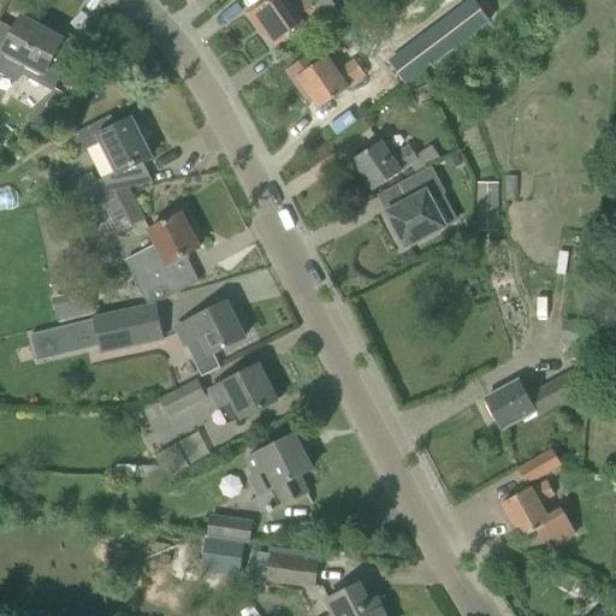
[(258,5),(246,13),(260,35),(265,31),(276,46),(295,33),(317,17),(303,0),(295,6),(290,0),(273,0),(268,4),(260,9),(258,5)]
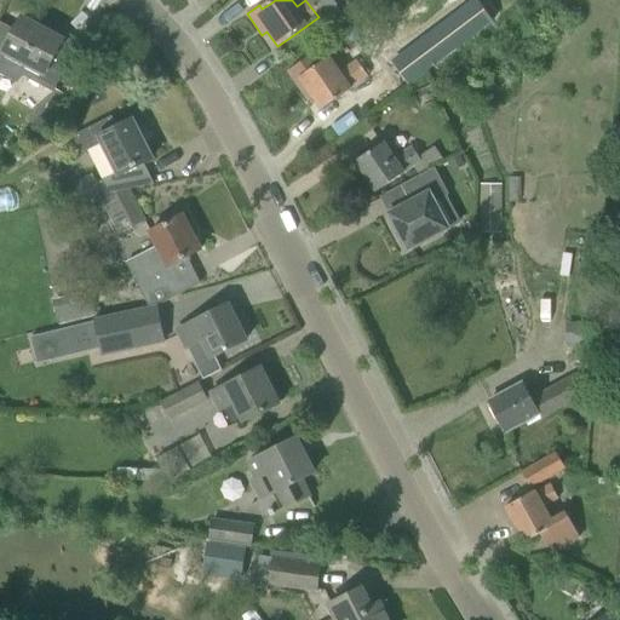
[(0,65),(6,55),(42,74),(38,81),(53,90),(74,52),(59,45),(62,40),(22,18),(15,30),(0,22),(0,65)]
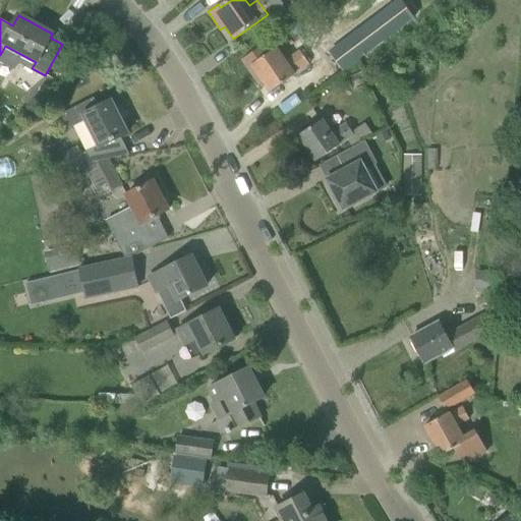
[(342,51),(354,42),(337,16),(306,39),(327,67),(344,54),(342,51)]
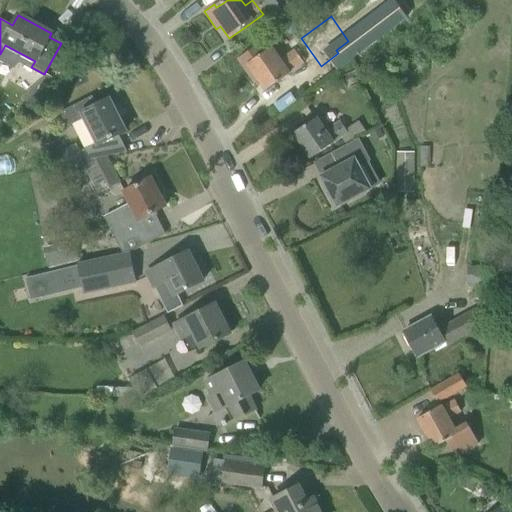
[(288,72),(303,62),(293,50),(279,60),(271,47),(265,51),(260,43),(237,59),(254,84),(258,81),(265,91),(281,80),(289,73),(288,72)]
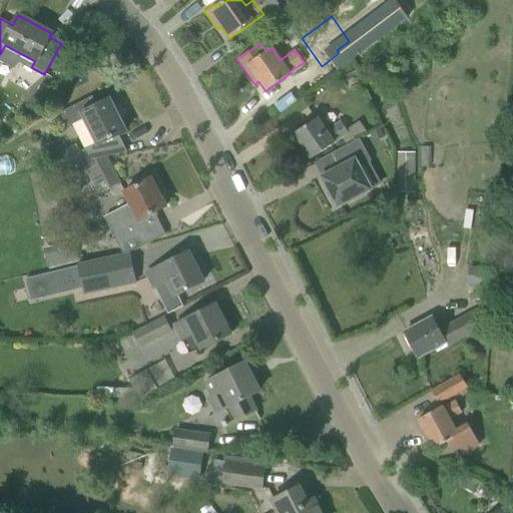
[(27,105),(40,94),(33,86),(21,98),(27,105)]
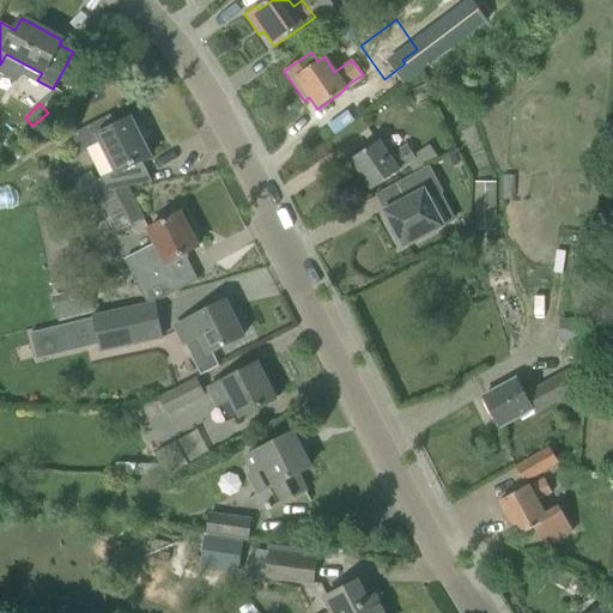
[(111,190),(127,188),(147,183),(152,182),(152,181),(147,181),(139,163),(151,157),(131,119),(115,126),(110,115),(89,126),(72,134),(80,151),(99,141),(115,171),(96,181),(91,173),(66,184),(72,199),(111,190)]
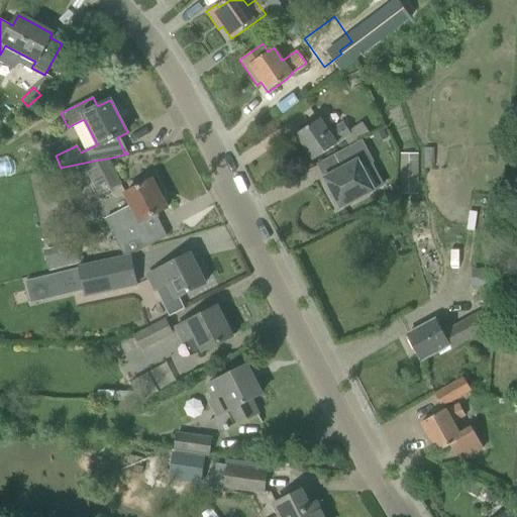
[(336,145),(336,144),(351,134),(343,122),(328,133),(319,119),(297,134),(314,161),(336,145)]
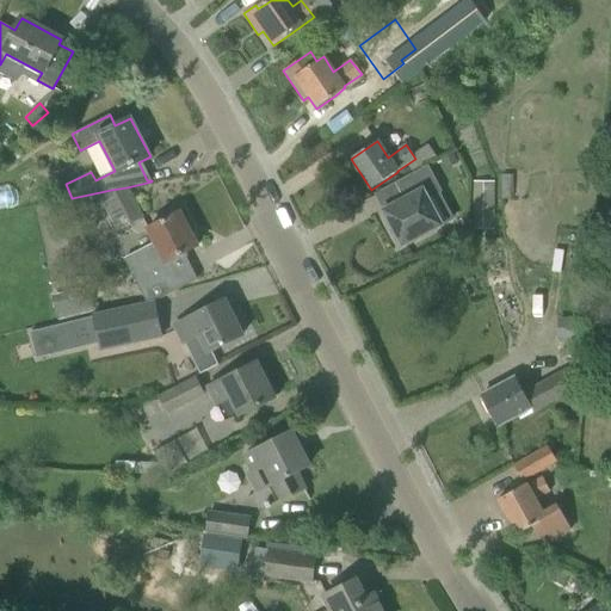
[(451,152),(440,158),(446,167),(457,161),(451,152)]
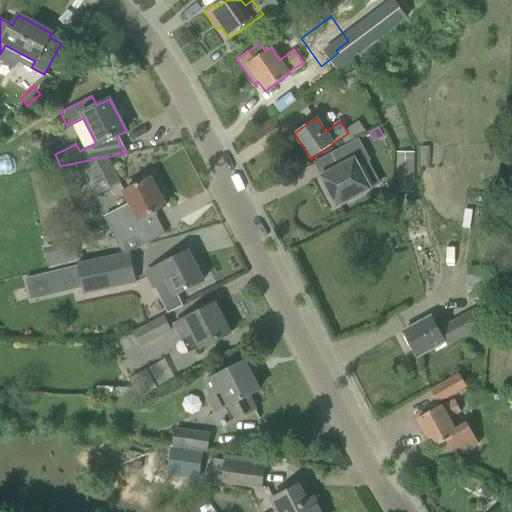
[(358,167),(370,161),(358,139),(331,153),(338,167),(321,177),(328,191),(325,193),(332,205),(335,204),(336,207),(370,189),(358,167)]
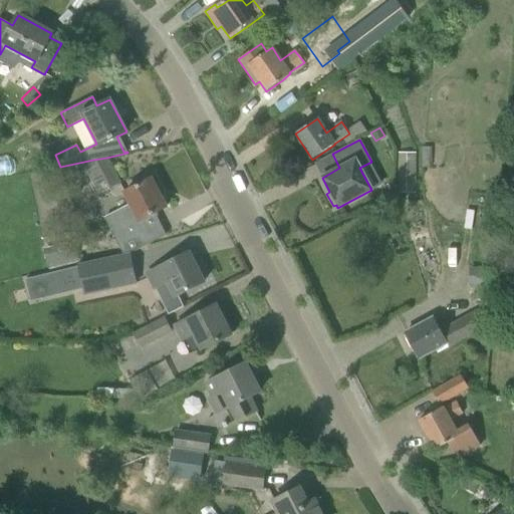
[(397,193),(415,193),(416,153),(398,153),(397,193)]
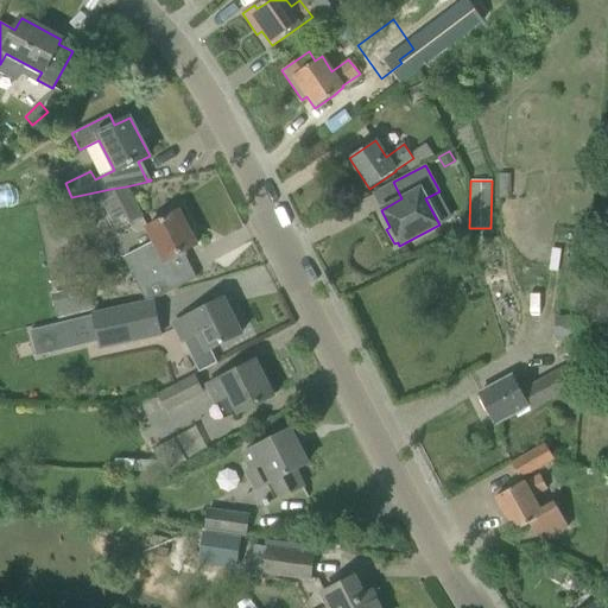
[(126,187),(111,189),(130,225),(143,217),(126,187)]
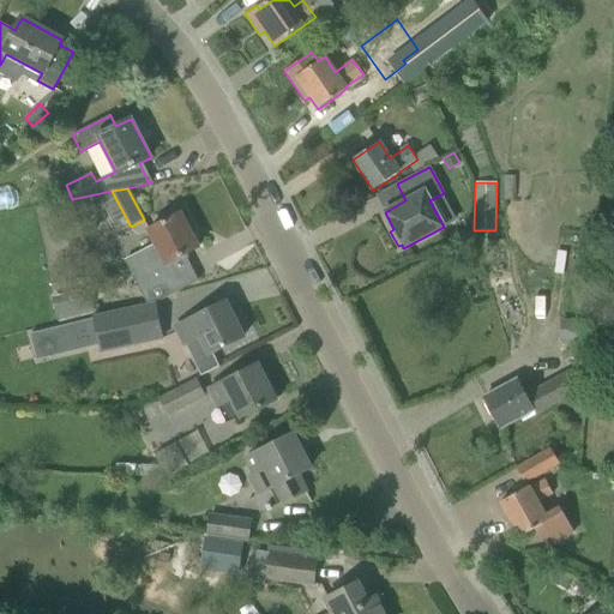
[(124,262),(146,304),(161,300),(175,293),(182,289),(168,264),(198,247),(180,214),(149,230),(156,245),(124,262)]
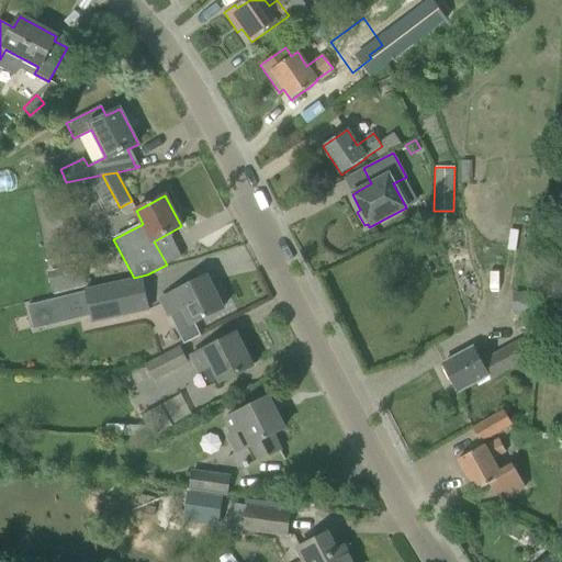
[(51,271),(55,293),(87,285),(81,265),(51,271)]
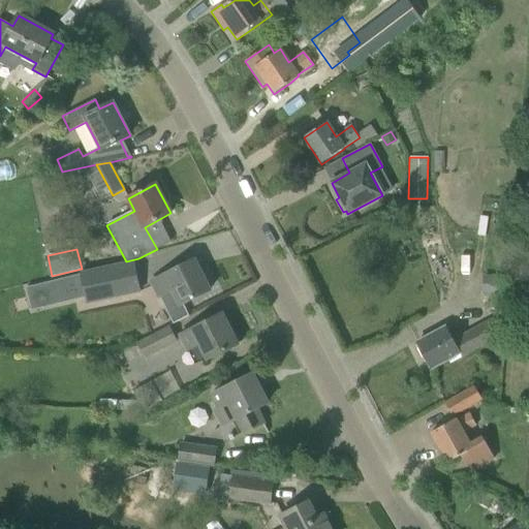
[(152,281),(159,297),(173,324),(189,316),(183,304),(210,290),(209,288),(212,287),(205,274),(201,275),(193,260),(152,281)]
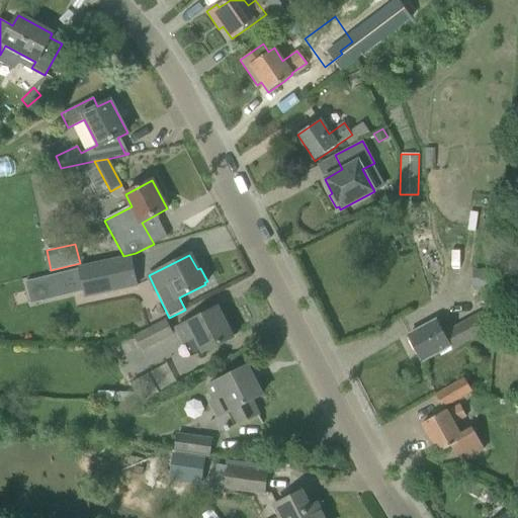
[(137,287),(128,257),(79,270),(86,300),(137,287)]
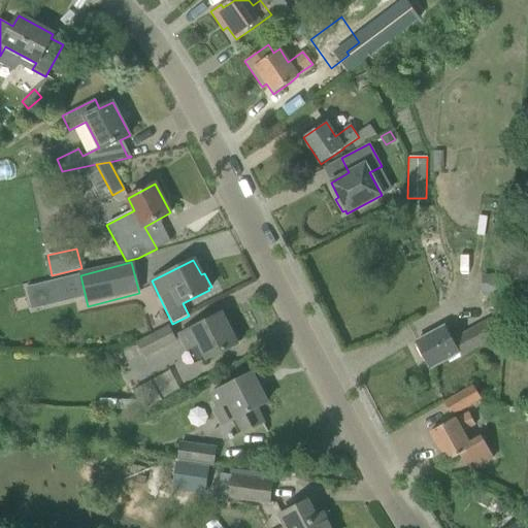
[(482,294),(506,295),(507,275),(483,274),(482,294)]
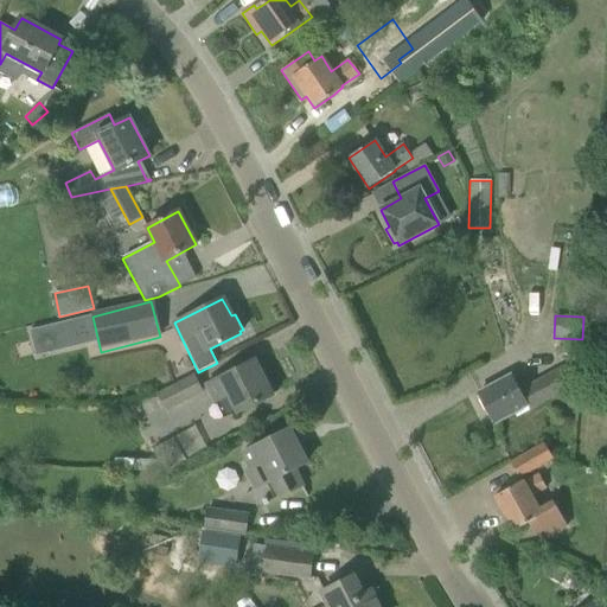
[(478,394),(494,423),(526,407),(529,410),(553,397),(562,414),(577,404),(581,357),(521,390),(512,375),(478,394)]
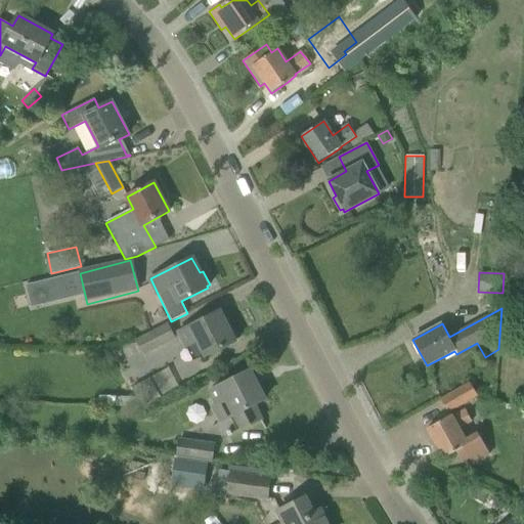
[(178,332),(185,347),(198,341),(206,356),(234,342),(219,311),(178,332)]
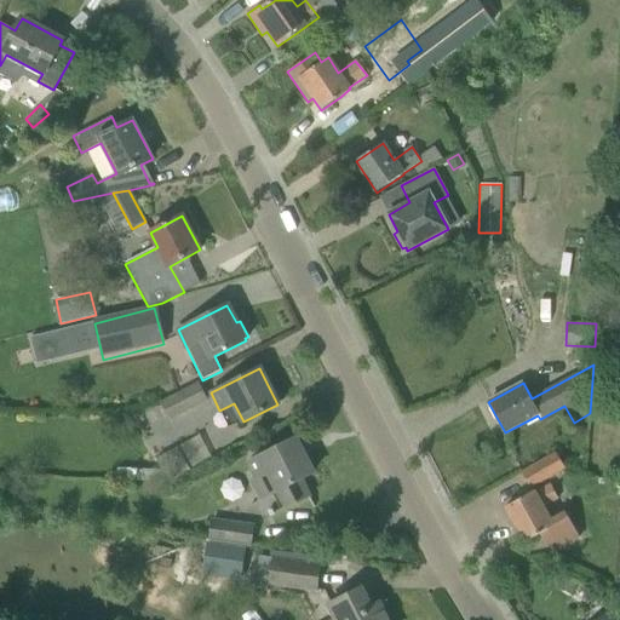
[(161,402),(170,419),(206,401),(197,384),(161,402)]
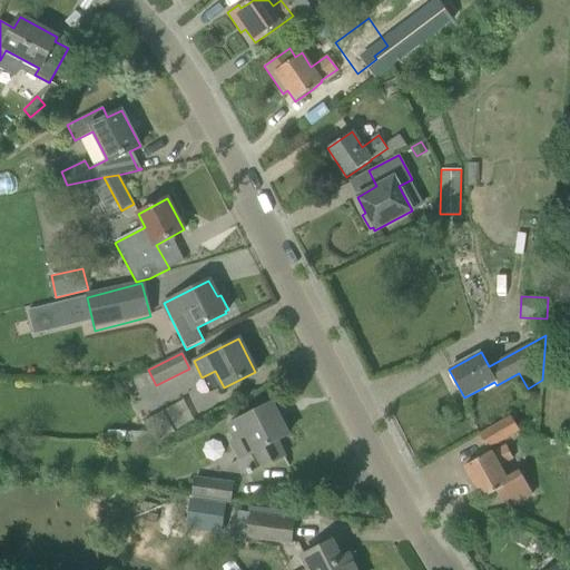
[(236,440),(232,442),(248,474),(284,457),(276,441),(287,435),(272,403),(228,425),(236,440)]
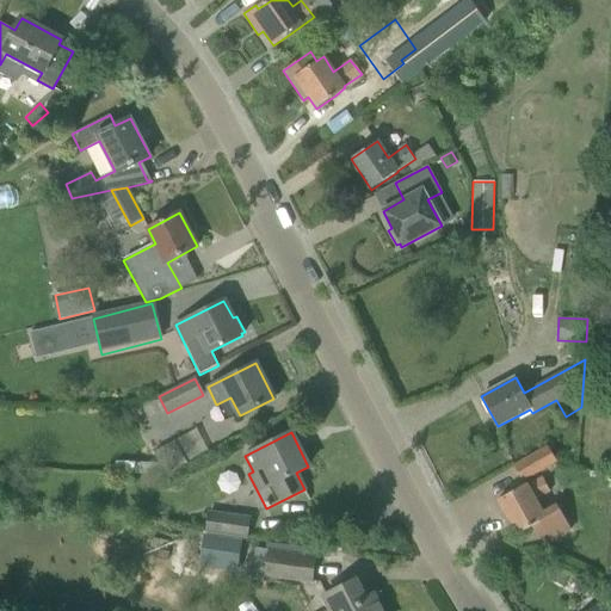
[(547,449),(514,466),(523,482),(555,464),(547,449)]
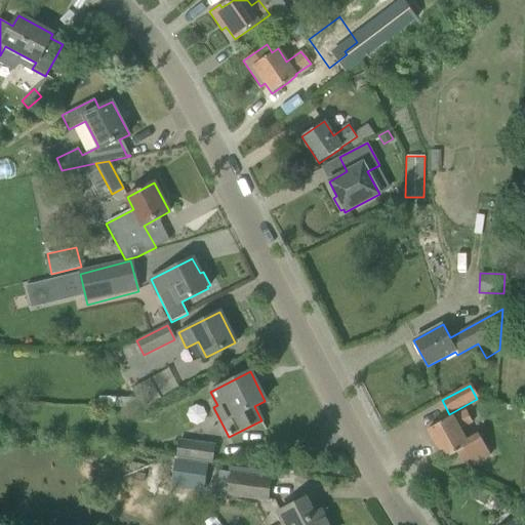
[(524,409),(520,405),(514,410),(520,416),(524,410),(524,409)]
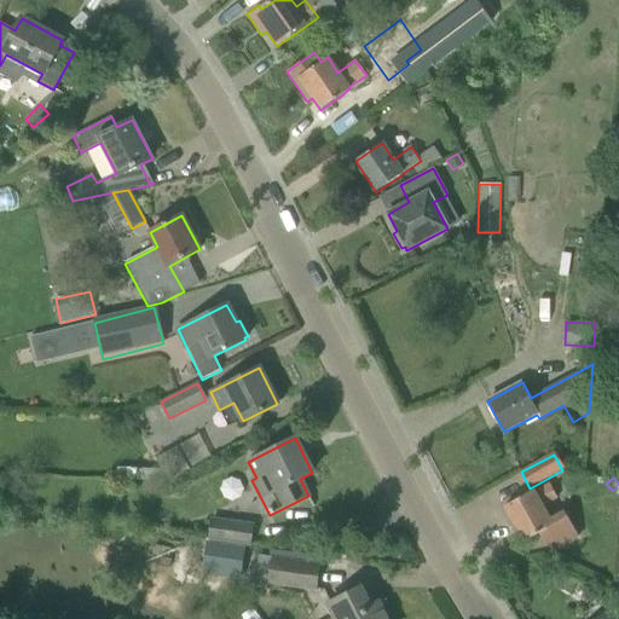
[(543,507),(557,499),(549,485),(534,493),(533,491),(503,507),(524,542),(539,533),(550,553),(578,536),(567,518),(553,525),(543,507)]
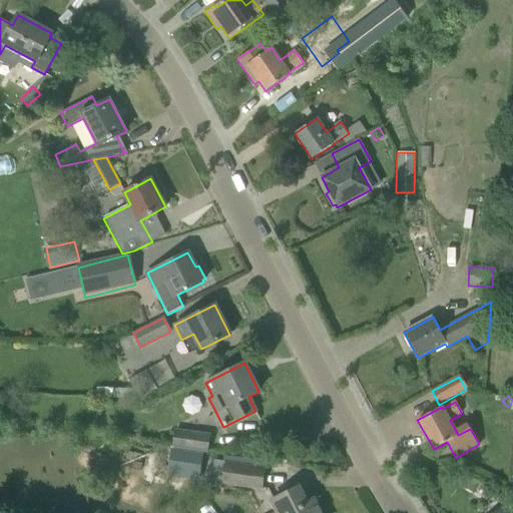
[(175,431),(173,447),(207,452),(209,436),(175,431)]
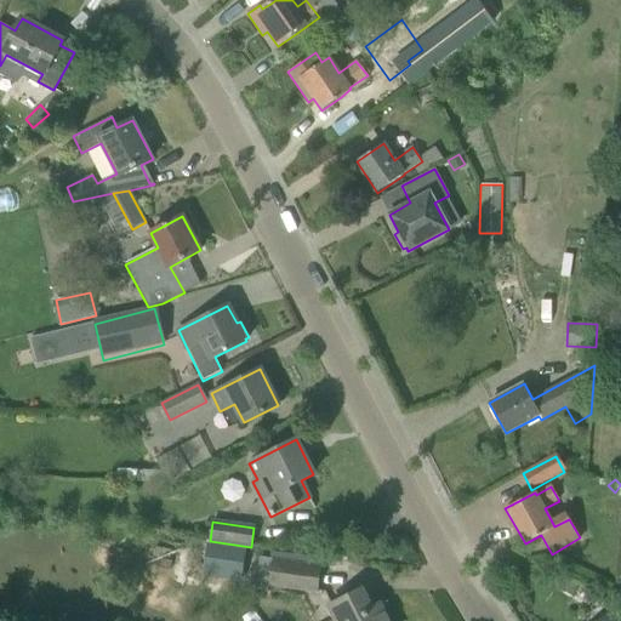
[(251,547),(210,541),(205,575),(246,581),(251,547)]
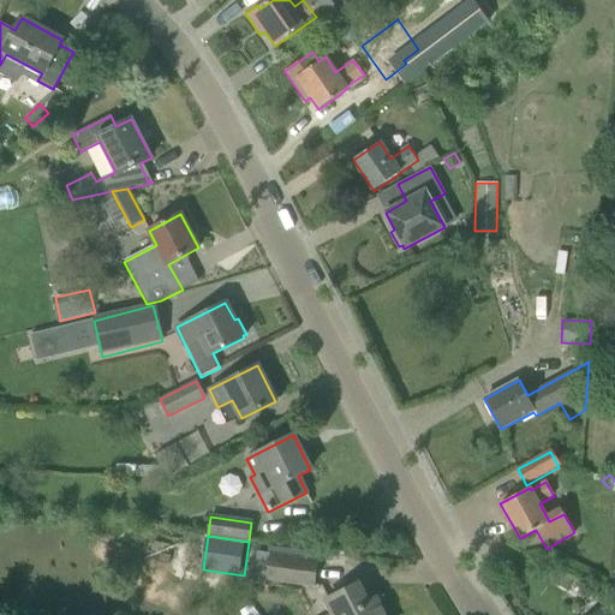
[(267,580),(312,586),(316,562),(270,555),(267,580)]
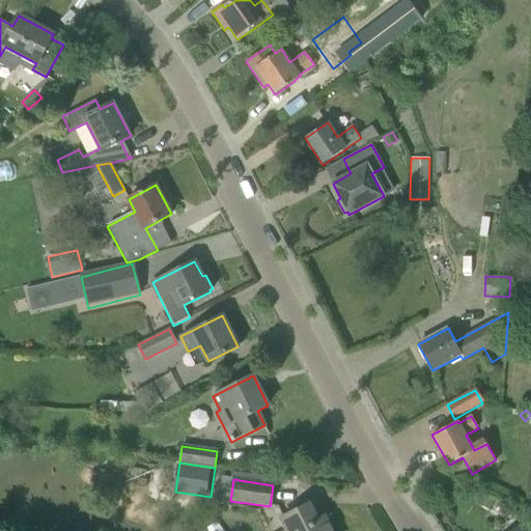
[(476,501),(487,508),(493,500),(481,493),(476,501)]
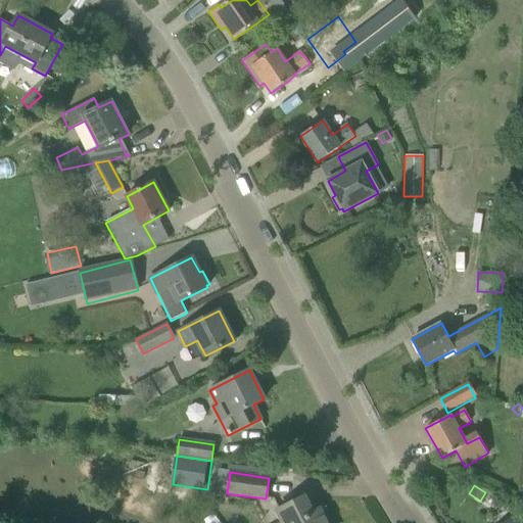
[(281,522),(326,522),(320,509),(313,512),(305,496),(287,505),(275,511),(281,521),(281,522)]
